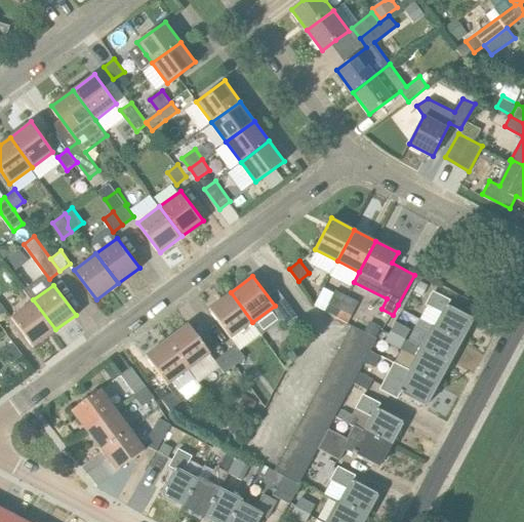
[(340,309),(348,294),(335,288),(328,303),(340,309)]
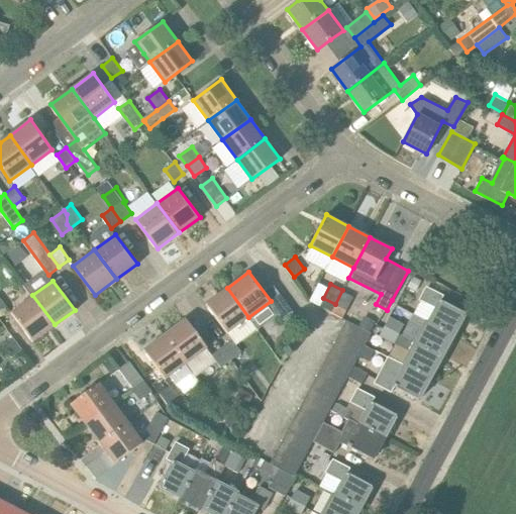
[(453,334),(467,312),(441,300),(444,294),(427,285),(420,299),(435,307),(427,320),(453,334)]
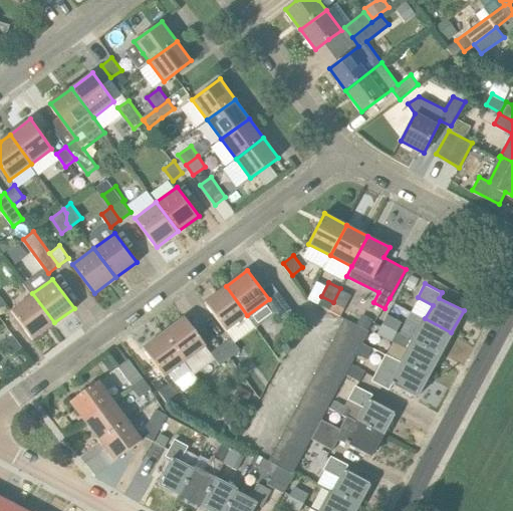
[(227,331),(247,315),(226,286),(205,301),(227,331)]
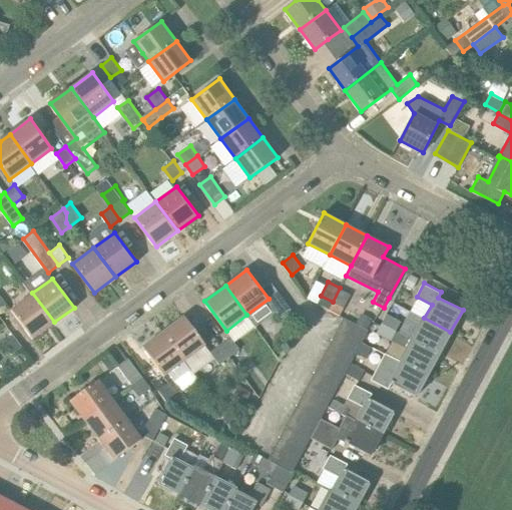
[(344,307),(350,294),(340,288),(333,302),(344,307)]
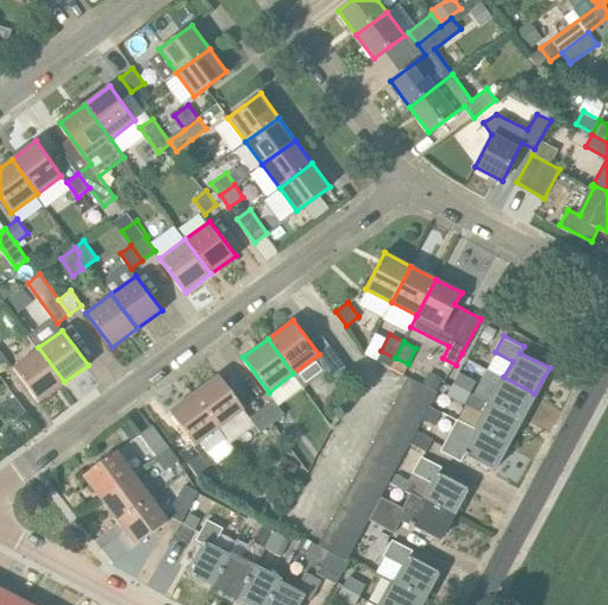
[(38,402),(64,382),(38,347),(13,367),(38,402)]
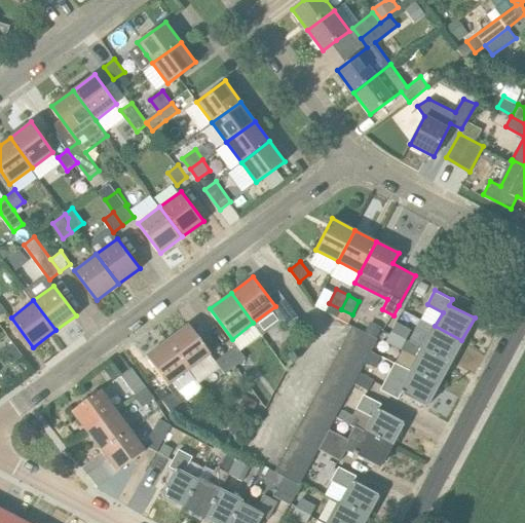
[(289,325),(299,318),(290,304),(279,312),(289,325)]
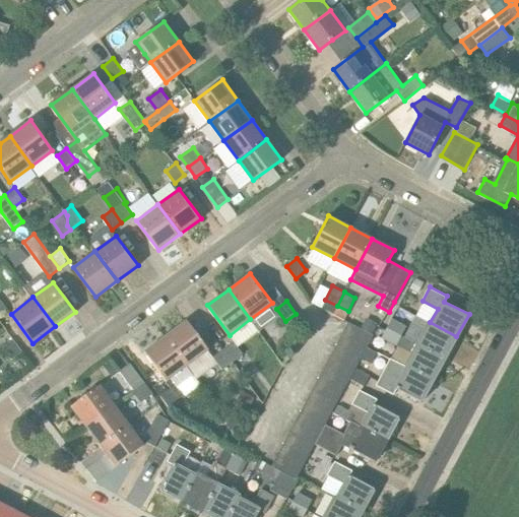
[(393,317),(388,327),(401,334),(406,324),(393,317)]
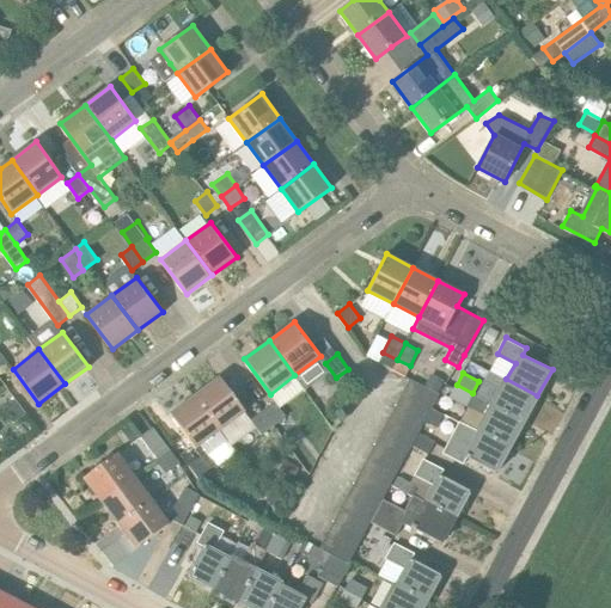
[(221,430),(246,411),(220,376),(195,394),(221,430)]
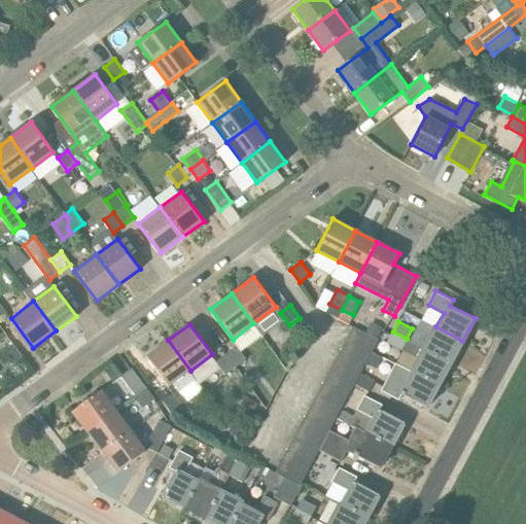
[(373,350),(378,340),(379,338),(354,325),(348,337),(373,350)]
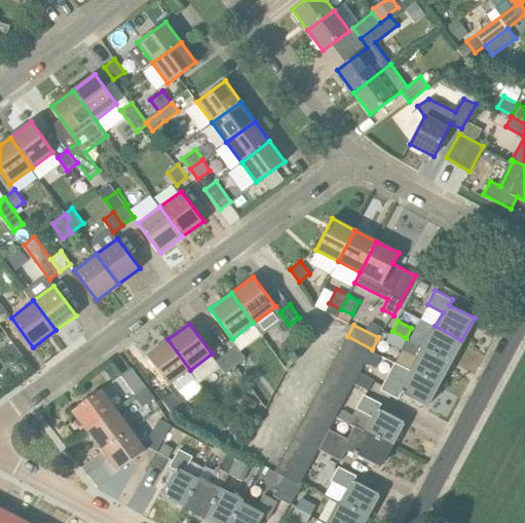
[(450,362),(461,340),(435,326),(433,325),(421,346),(450,362)]
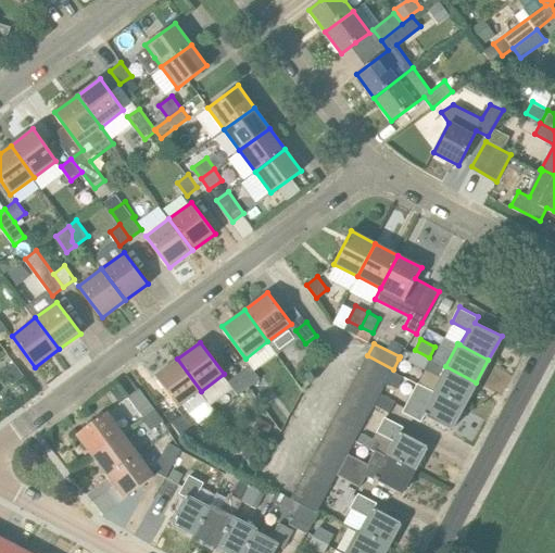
[(445,366),(429,357),(415,350),(408,360),(424,368),(425,367),(441,376),(432,389),(434,391),(433,392),(462,407),(476,382),(445,366)]
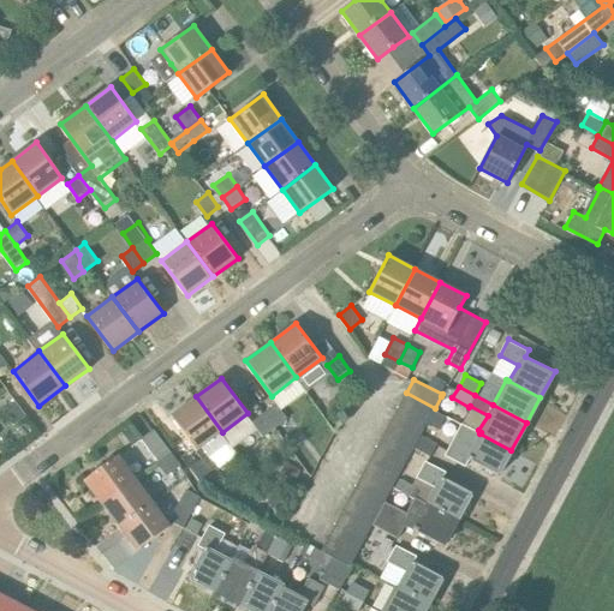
[(428,421),(435,408),(406,393),(399,406),(428,421)]
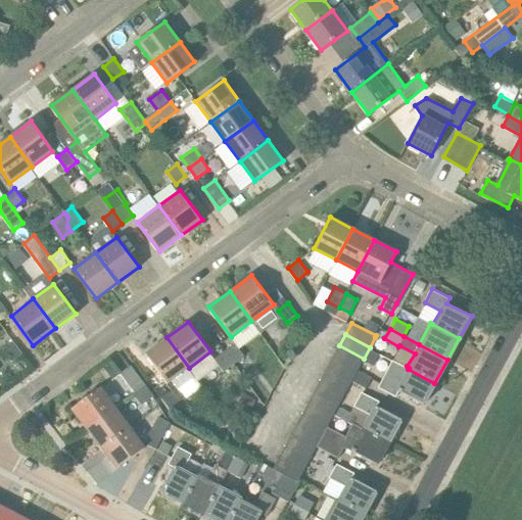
[(168,383),(189,368),(167,337),(146,353),(168,383)]
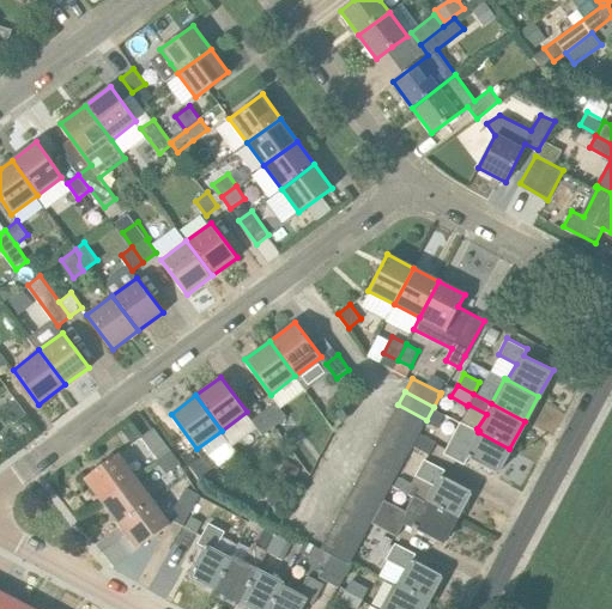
[(14,422),(26,413),(16,399),(2,408),(14,422)]
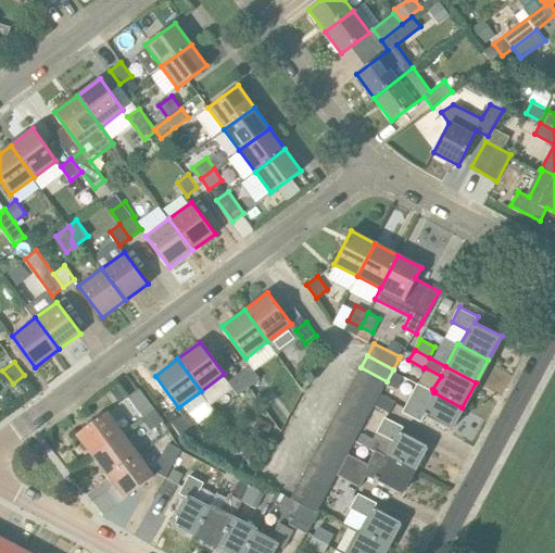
[(255,393),(266,386),(250,364),(240,372),(250,385),(255,393)]
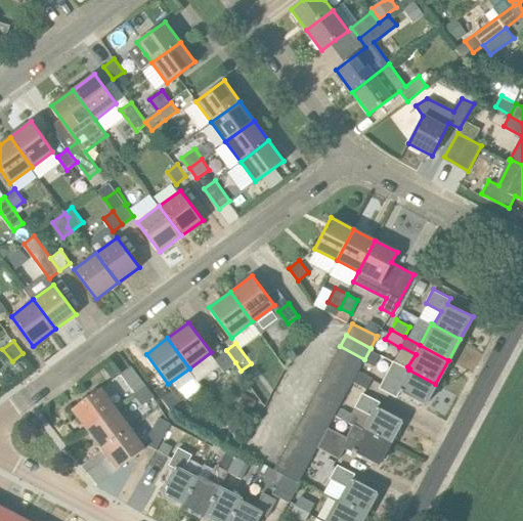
[(358,371),(359,370),(363,360),(364,359),(340,346),(334,357),(358,371)]
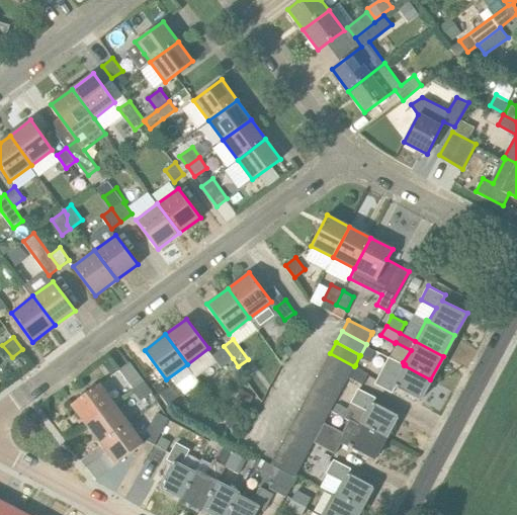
[(368,361),(375,348),(366,344),(360,355),(359,356),(368,361)]
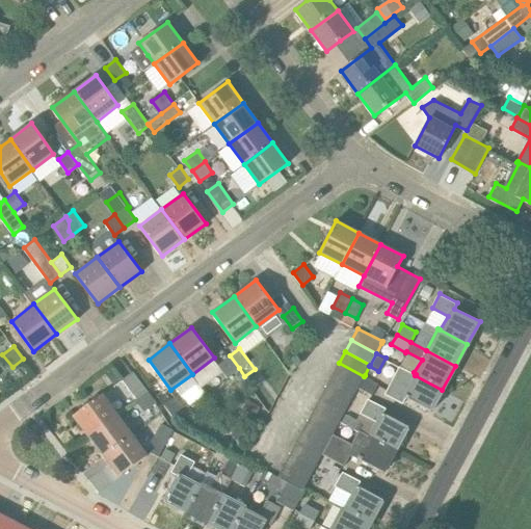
[(228,376),(239,368),(230,355),(218,364),(228,376)]
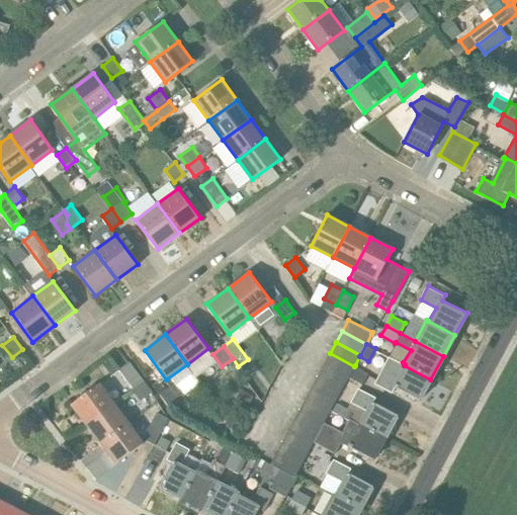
[(348,377),(349,375),(354,366),(330,353),(324,364),(348,377)]
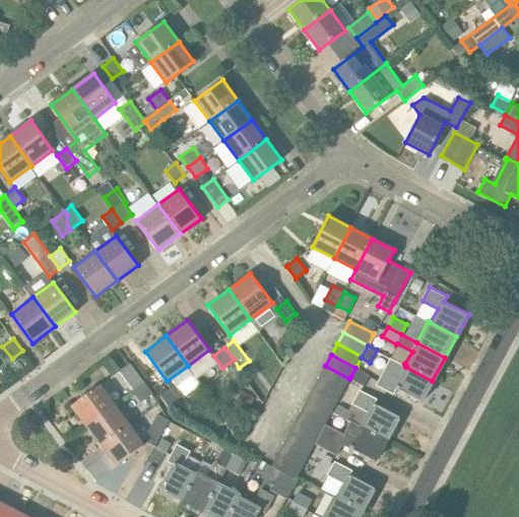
[(422,400),(432,381),(405,367),(391,358),(376,384),(394,393),(396,387),(422,400)]
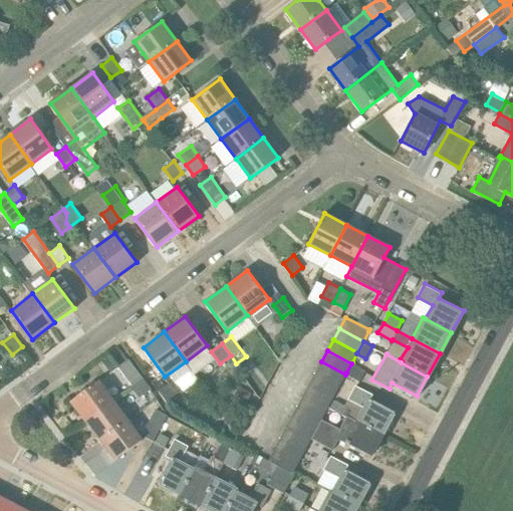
[(133,386),(144,377),(129,357),(118,365),(133,386)]
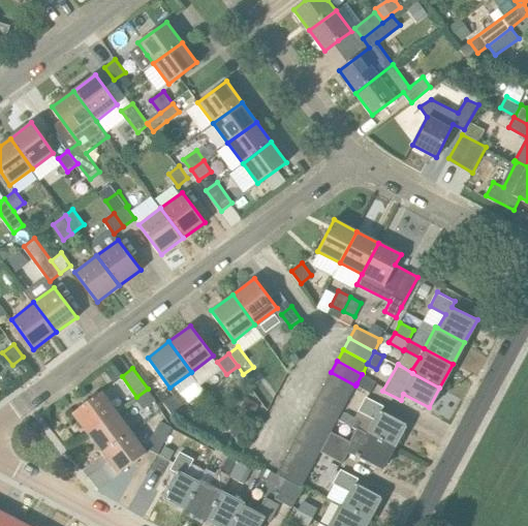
[(349,397),(355,385),(331,372),(324,383),(349,397)]
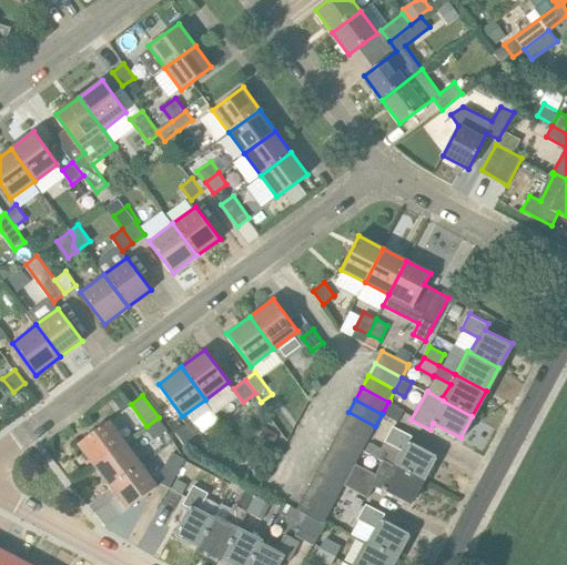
[(398,421),(405,409),(390,401),(388,402),(383,412),(398,421)]
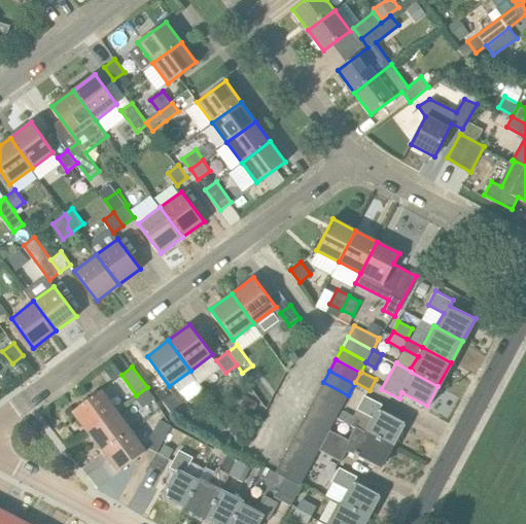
[(342,407),(348,395),(323,382),(317,393),(342,407)]
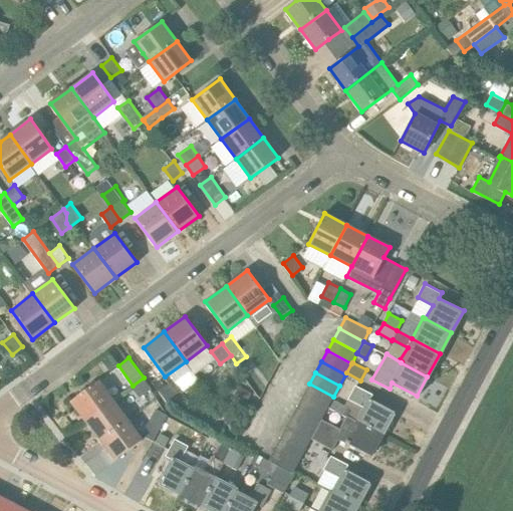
[(140,397),(151,388),(144,377),(133,386),(132,387),(140,397)]
